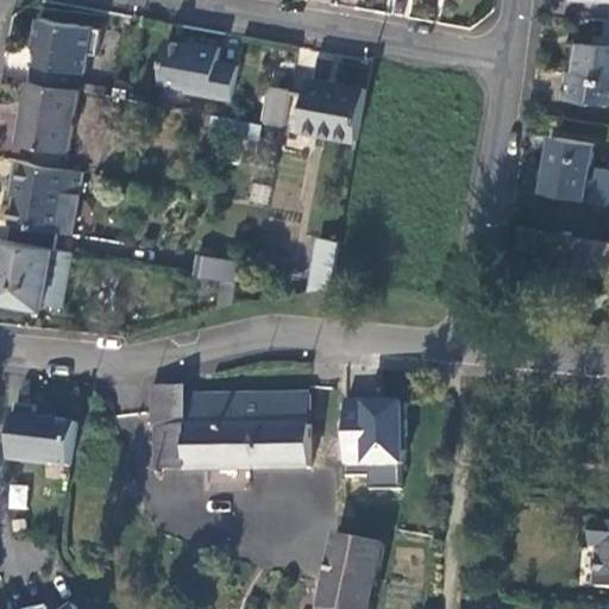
[(32,80),(74,87),(77,71),(85,71),(88,52),(98,54),(102,29),(41,17),(35,45),(37,46),(32,80)]
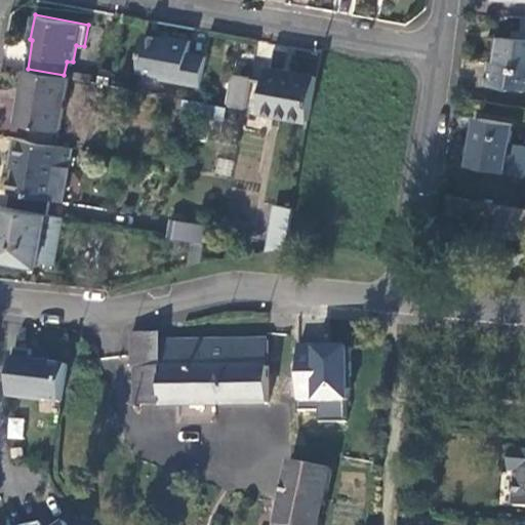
[(524,16),(524,38),(500,38),(498,66),(491,66),(490,87),(523,87),(523,85),(524,84),(524,16)]
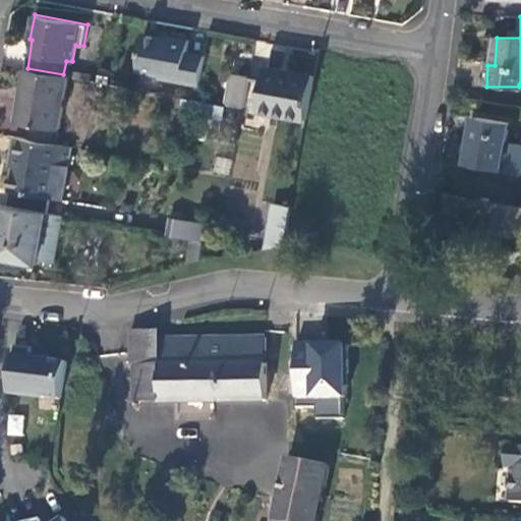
[(169,40),(142,35),(137,70),(158,74),(158,77),(199,84),(206,56),(186,53),(189,41),(169,37),(169,40)]
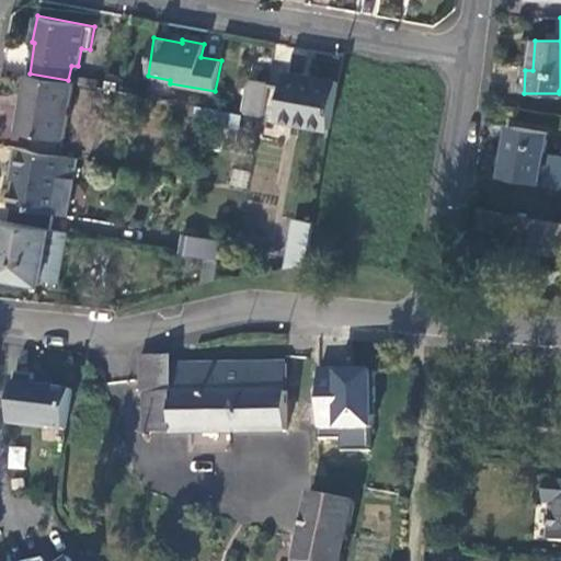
[(68,80),(30,73),(19,129),(33,132),(63,138),(73,81),(68,80)]
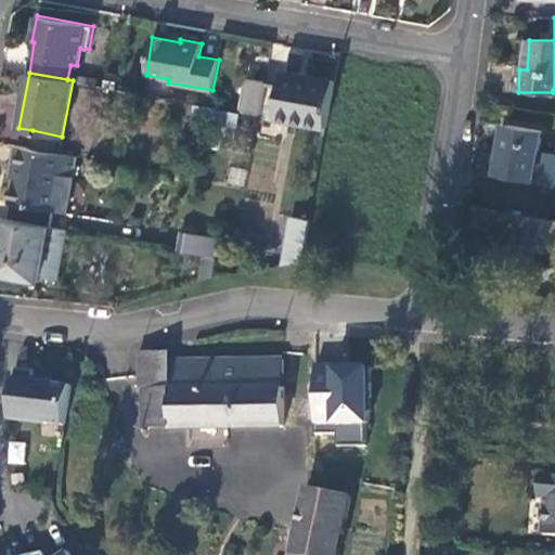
[(266,82),(259,115),(295,119),(325,127),(334,84),(283,74),(281,86),(266,82)]
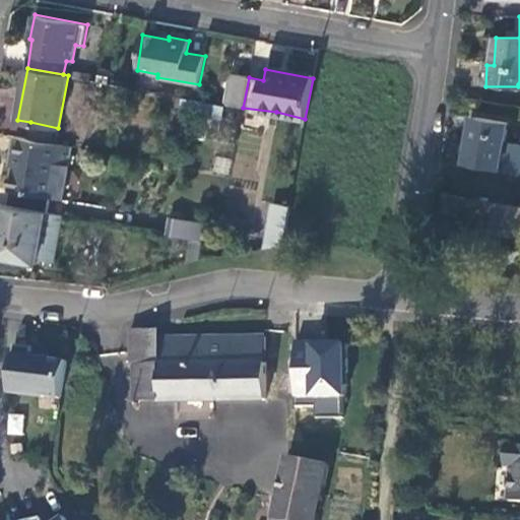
[(243,109),(243,108),(249,77),(231,75),(223,105),(243,109)]
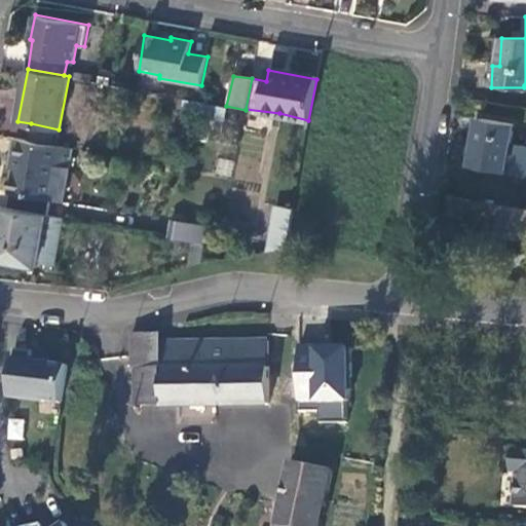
[(182,112),(207,117),(210,105),(185,100),(182,112)]
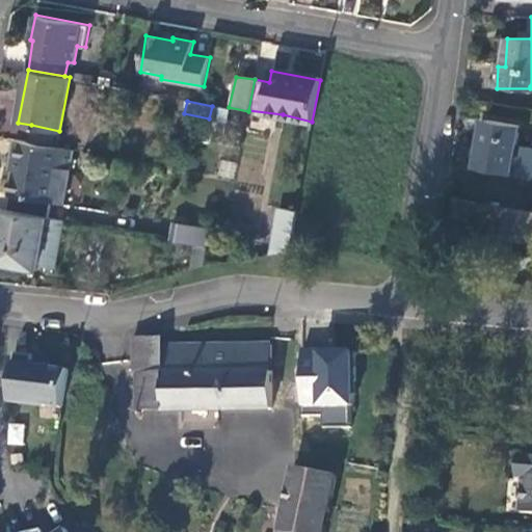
[(476,167),(531,177),(531,150),(517,148),(520,127),(484,121),(476,167)]
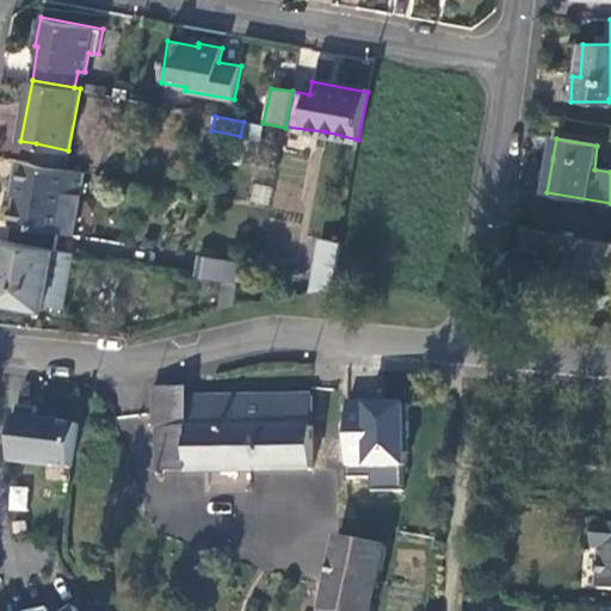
[(68,150),(36,143),(32,162),(65,168),(68,150)]
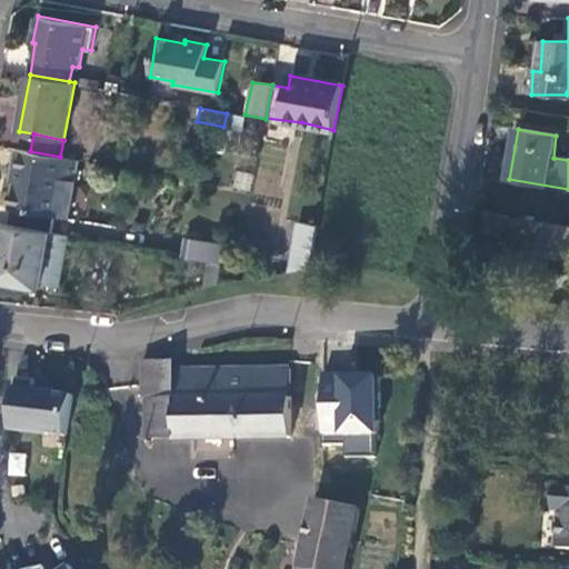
[(30,151),(18,149),(13,170),(17,170),(10,208),(55,217),(61,180),(76,182),(80,160),(60,157),(30,151)]
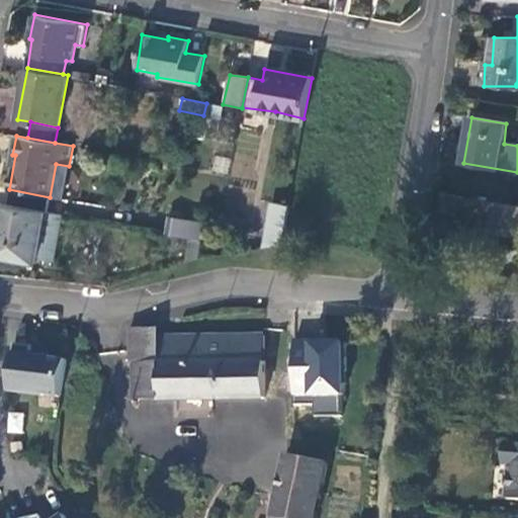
[(476,228),(505,233),(506,226),(517,227),(517,203),(444,192),(441,210),(477,217),(476,228)]
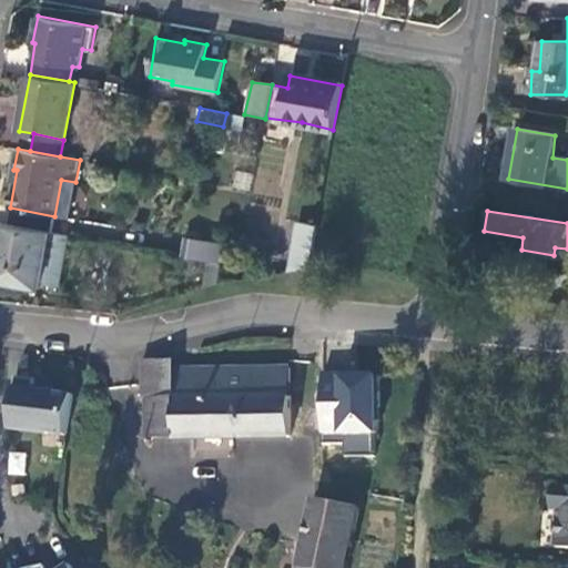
[(50,232),(1,222),(0,231),(0,280),(39,287),(50,232)]
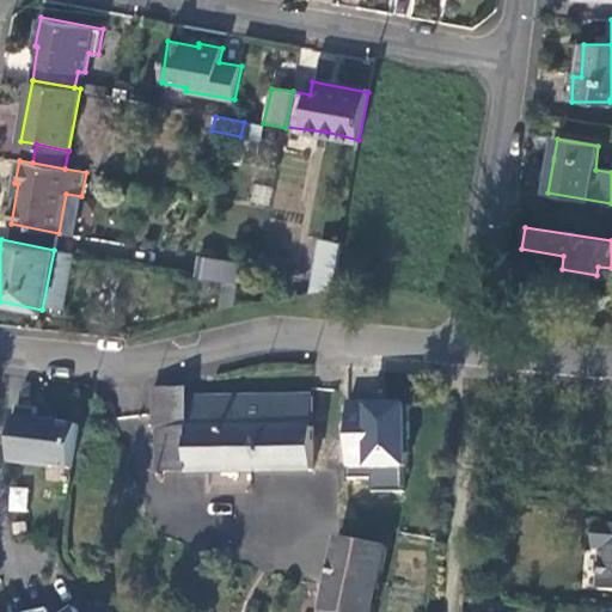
[(340,245),(319,240),(310,293),(331,289),(340,245)]
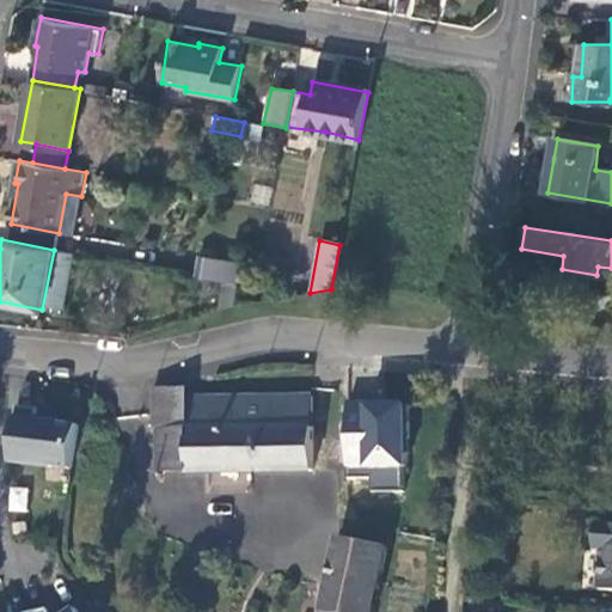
[(221,307),(232,307),(237,283),(226,281),(221,307)]
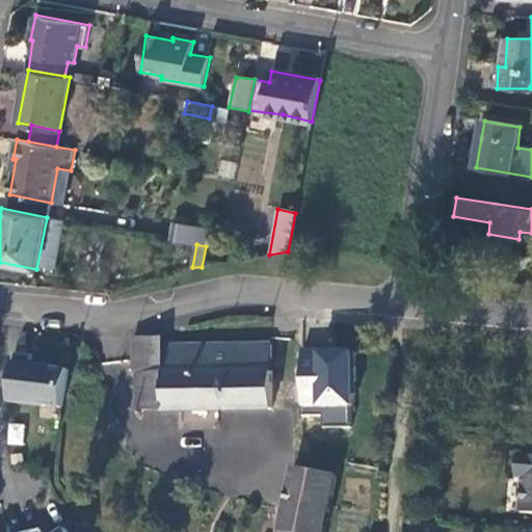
[(162,407),(162,410),(270,407),(270,343),(163,344),(163,337),(133,337),(134,373),(137,374),(137,409),(162,407)]
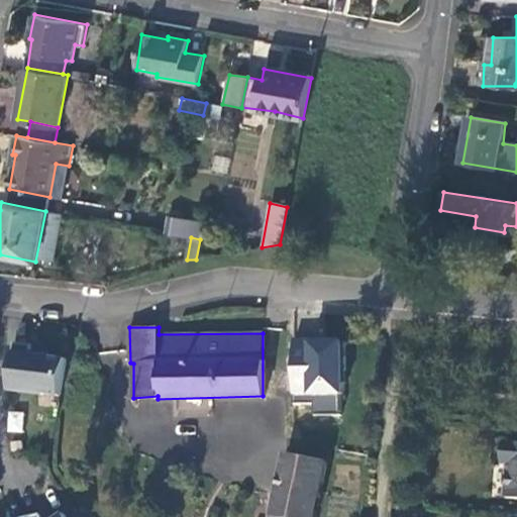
[(339,413),(342,337),(288,335),(286,393),(312,394),(311,412),(339,413)]
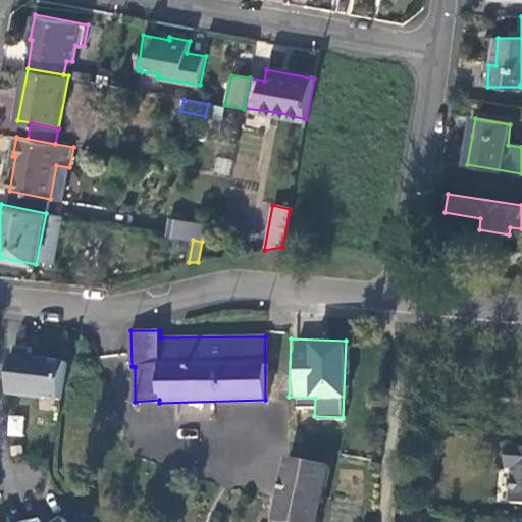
[(31,349),(14,347),(9,395),(58,402),(64,363),(30,359),(31,349)]
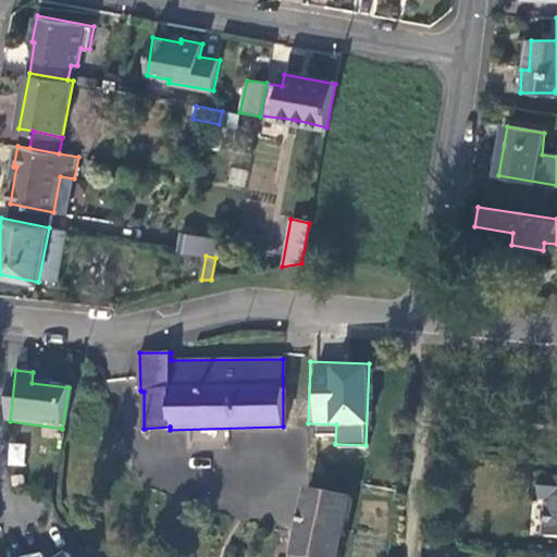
[(38,463),(48,466),(50,455),(39,454),(38,463)]
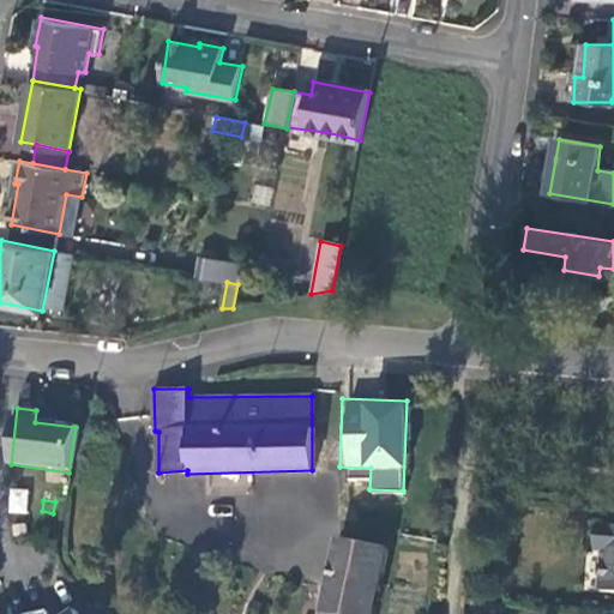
[(613,525),(602,525),(600,554),(608,554),(605,591),(613,591),(613,525)]
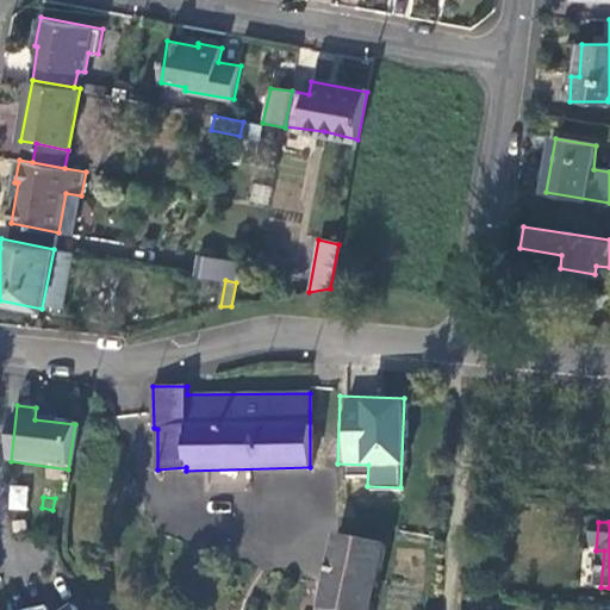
[(371,609),(385,545),(336,537),(327,583),(305,578),(297,609),(371,609)]
